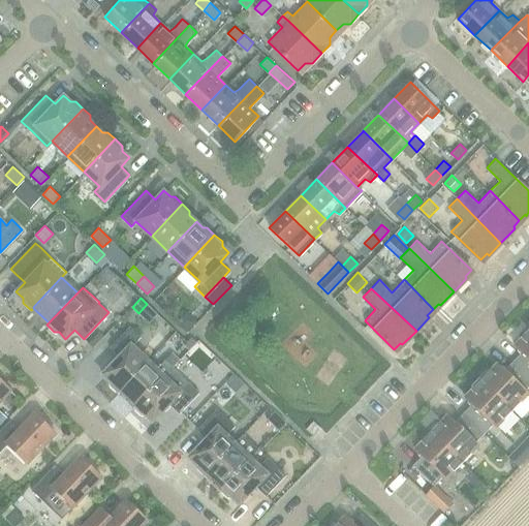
[(179,320),(187,329),(196,320),(187,311),(179,320)]
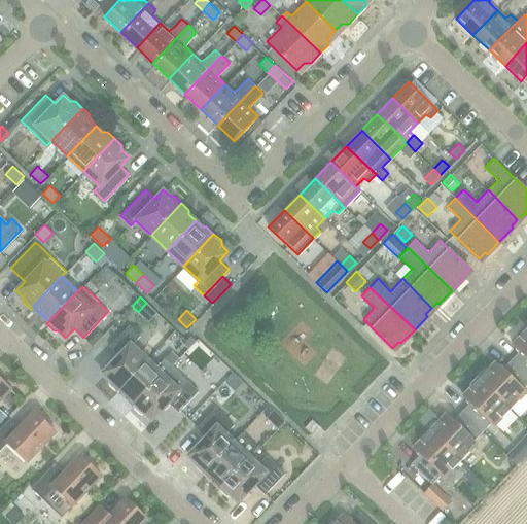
[(114,388),(115,390),(146,357),(131,343),(139,334),(129,323),(108,345),(118,354),(101,372),(108,378),(108,383),(114,388)]
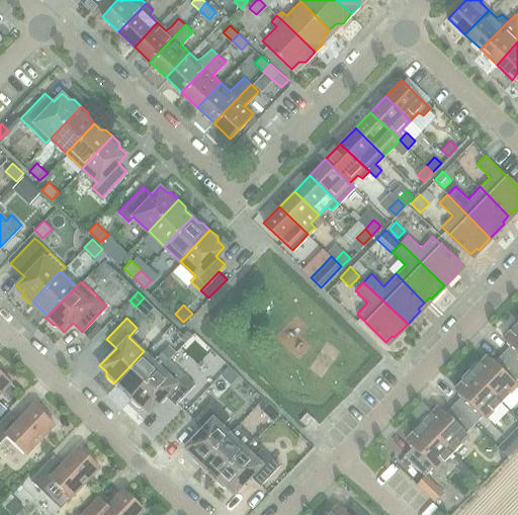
[(511,343),(502,352),(517,367),(517,318),(510,325),(511,330),(504,336),(511,343)]
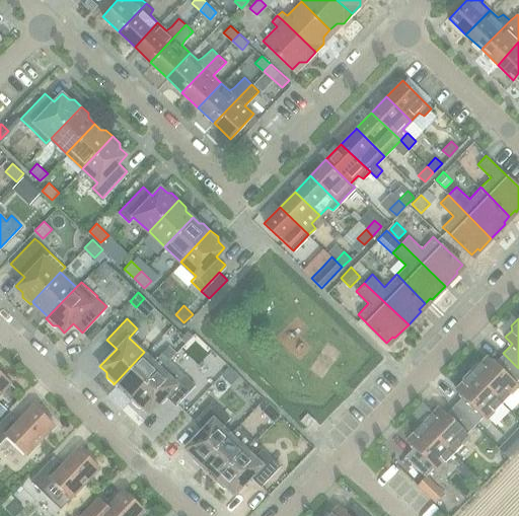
[(96,324),(86,336),(91,340),(101,329),(96,324)]
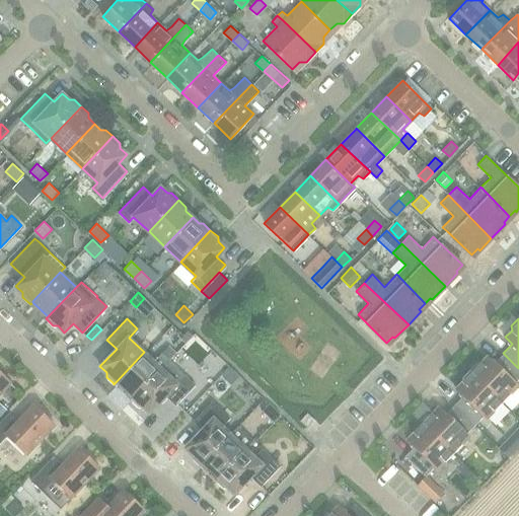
[(188,329),(180,338),(184,342),(192,335),(188,329)]
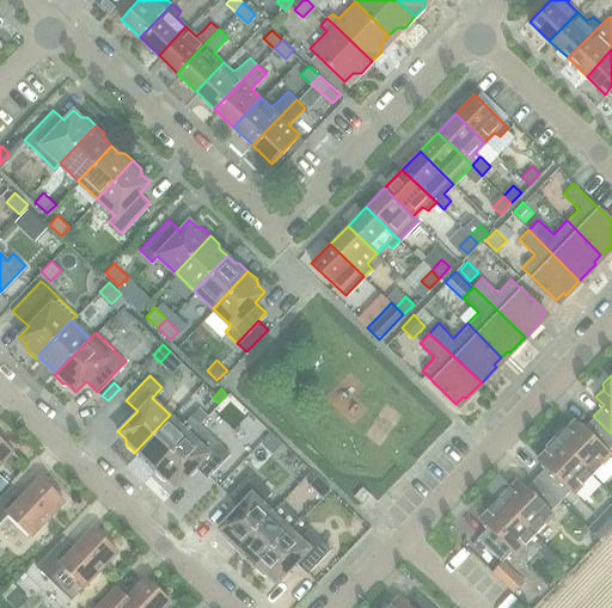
[(199,406),(189,416),(197,424),(207,415),(199,406)]
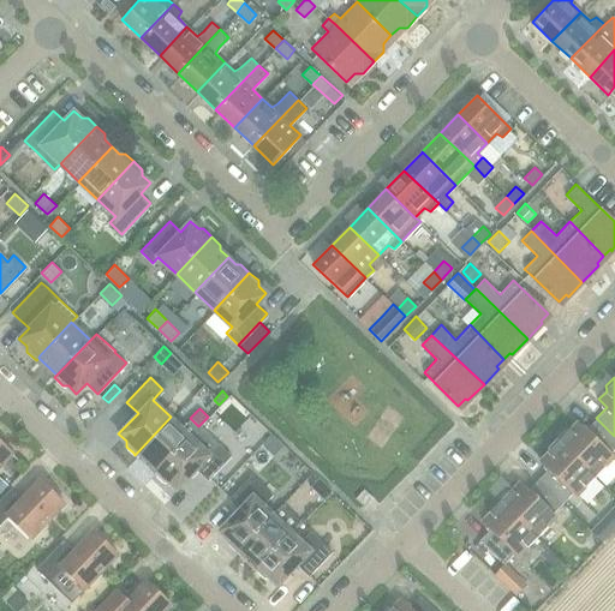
[(171,418),(135,455),(138,453),(155,469),(153,472),(154,473),(190,436),(198,426),(190,418),(181,427),(171,418)]
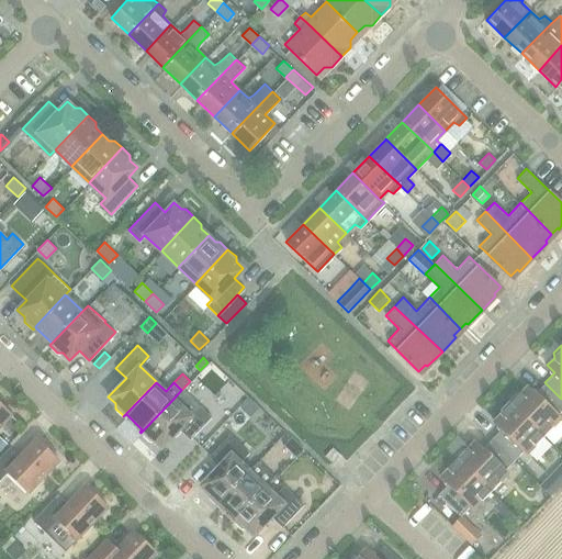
[(516,392),(508,400),(544,435),(561,417),(558,413),(561,409),(561,399),(544,382),(536,392),(528,384),(520,392),(516,392)]
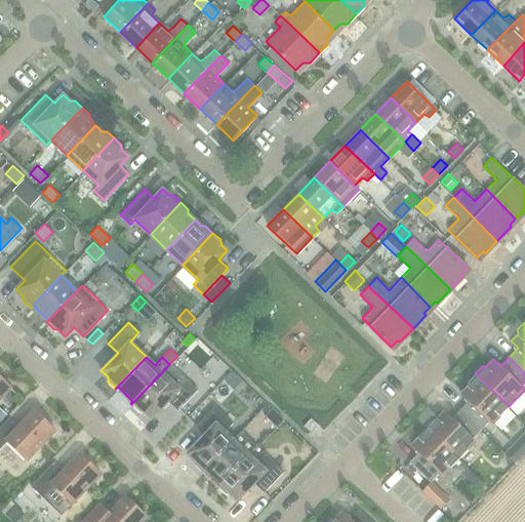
[(162,372),(131,404),(132,405),(138,410),(143,411),(150,417),(166,400),(176,409),(196,389),(186,378),(170,363),(169,364),(162,372)]
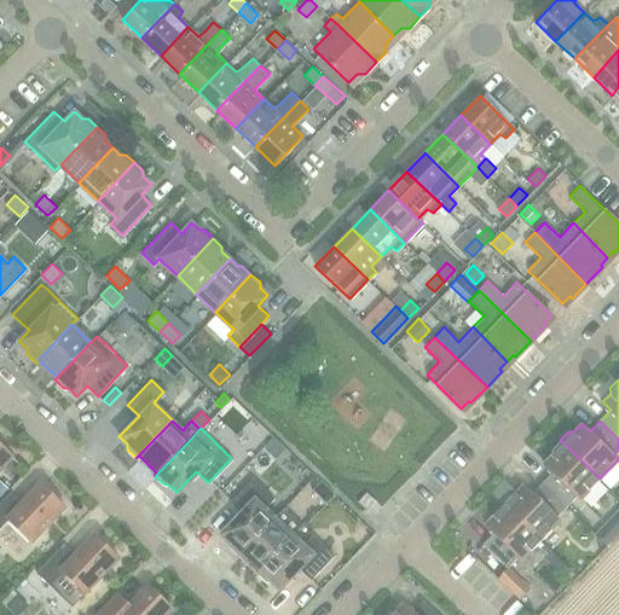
[(275,437),(265,447),(276,457),(284,447),(285,446),(275,436),(275,437)]
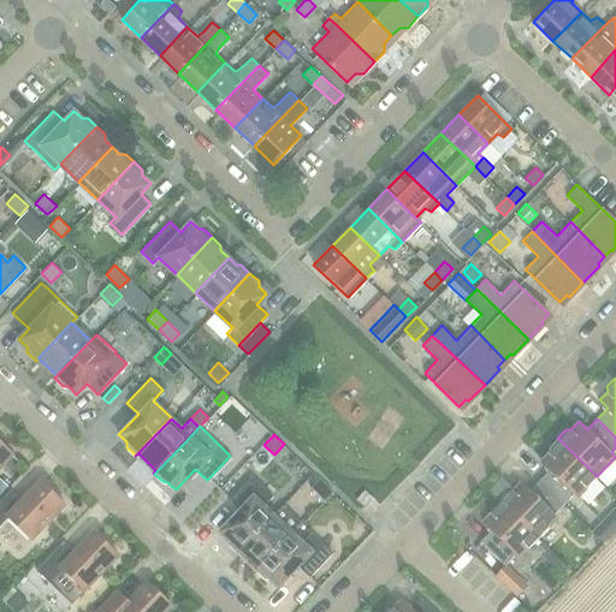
[(550,468),(539,479),(564,503),(574,492),(579,495),(597,476),(557,438),(549,446),(549,452),(542,461),(550,468)]
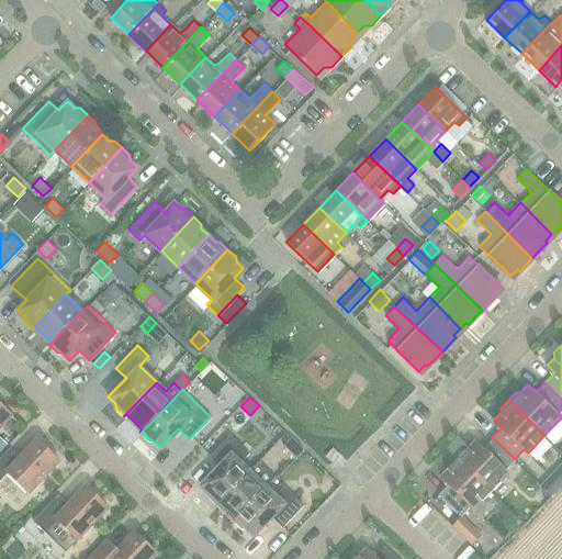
[(0,425),(11,414),(0,402),(0,425)]
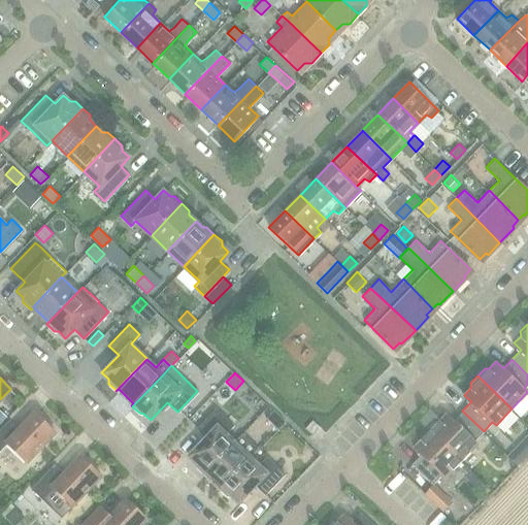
[(204,437),(188,455),(194,462),(195,466),(200,471),(202,473),(202,474),(204,471),(232,441),(225,433),(233,425),(231,423),(215,407),(195,428),(204,437)]
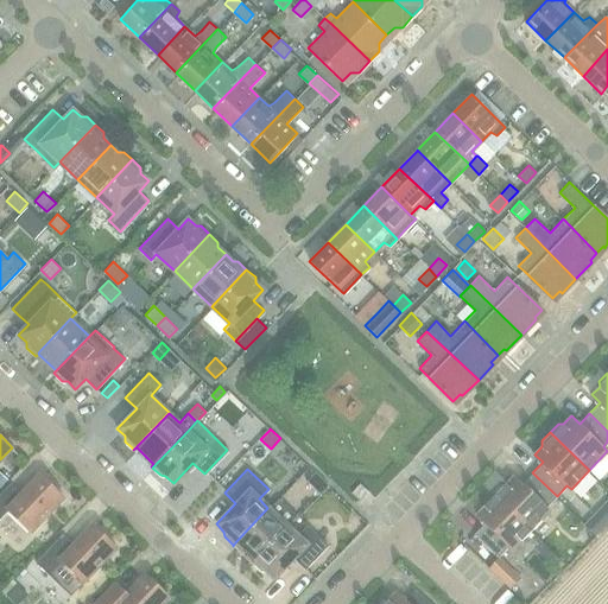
[(0,489),(0,514),(6,508),(30,531),(62,495),(38,472),(19,493),(8,482),(0,489)]
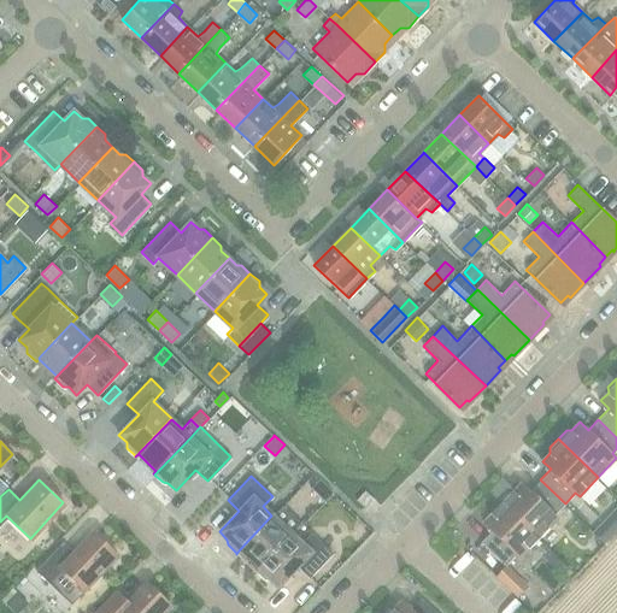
[(310,488),(323,500),(331,491),(318,479),(310,488)]
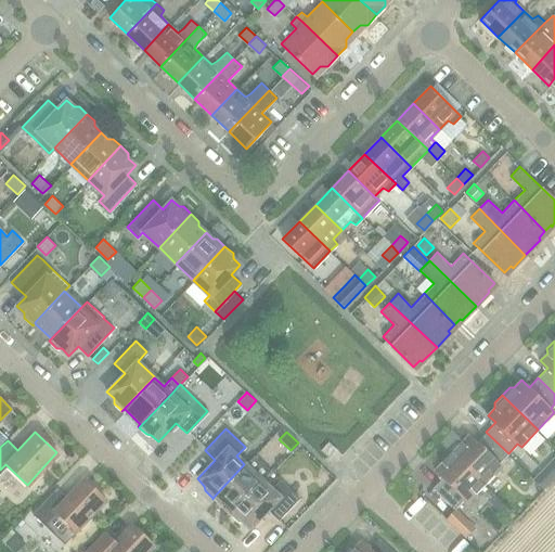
[(456,441),(450,449),(486,484),(502,466),(499,463),(508,453),(486,432),(477,441),(469,434),(462,441),(456,441)]
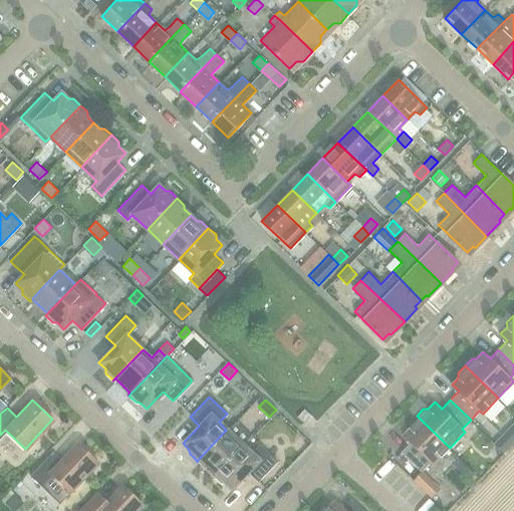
[(296,416),(304,422),(310,415),(303,408),(296,416)]
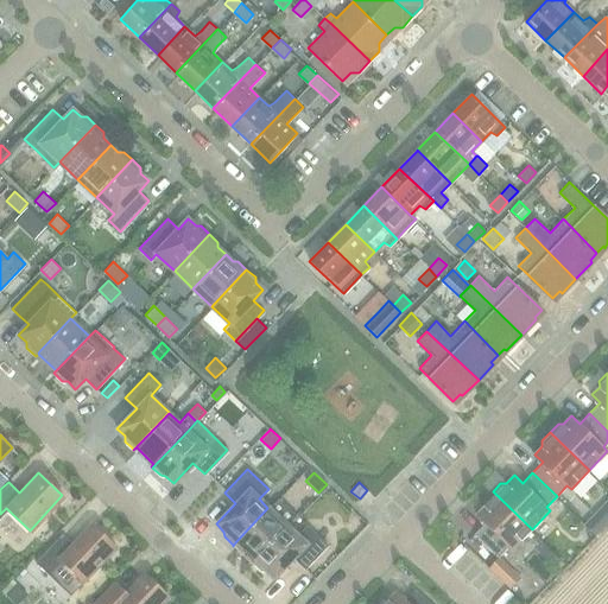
[(474,533),(499,555),(510,545),(513,548),(532,529),(493,491),(485,500),(485,506),(476,513),(486,521),(474,533)]
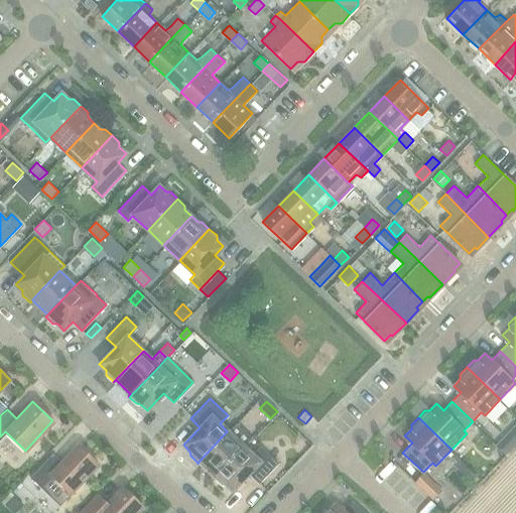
[(200,461),(215,475),(243,446),(252,436),(237,421),(227,431),(200,461)]
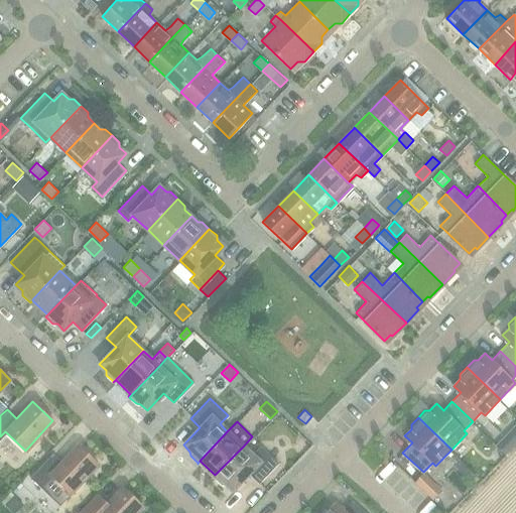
[(506,437),(498,445),(506,454),(514,445),(506,437)]
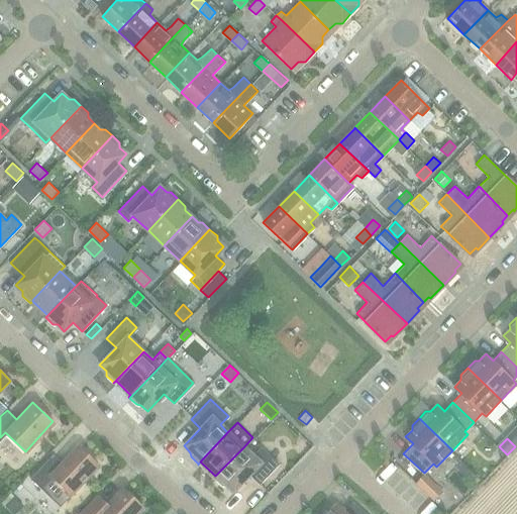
[(28,477),(38,487),(49,475),(70,494),(98,465),(77,445),(61,461),(52,452),(28,477)]
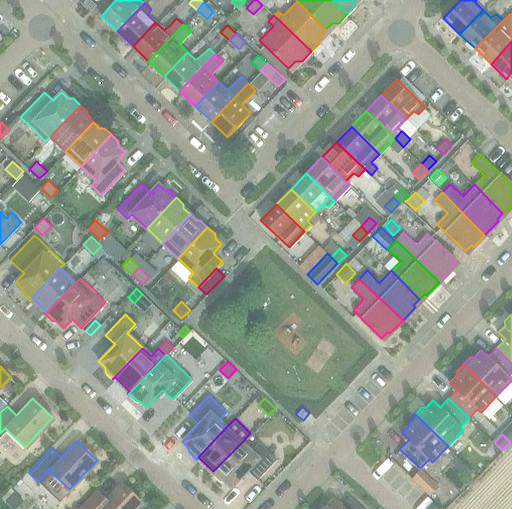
[(213,471),(211,473),(213,475),(219,481),(223,481),(230,487),(246,470),(255,479),(275,459),(257,442),(249,451),(241,443),(213,471)]
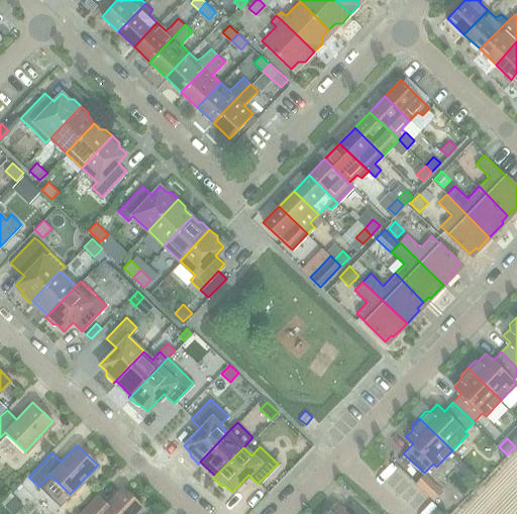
[(424,473),(416,482),(434,499),(443,491),(429,478),(424,473)]
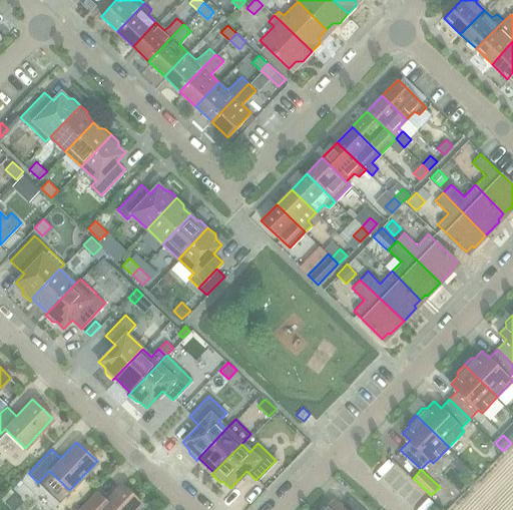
[(77,509),(133,509),(141,503),(121,484),(105,500),(95,491),(77,509)]
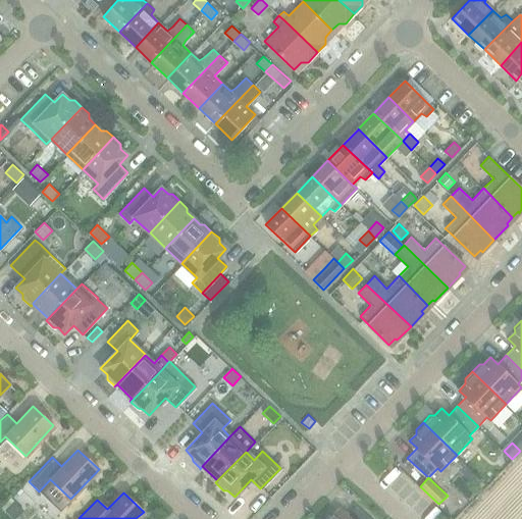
[(14,502),(5,511),(14,518),(23,510),(14,502)]
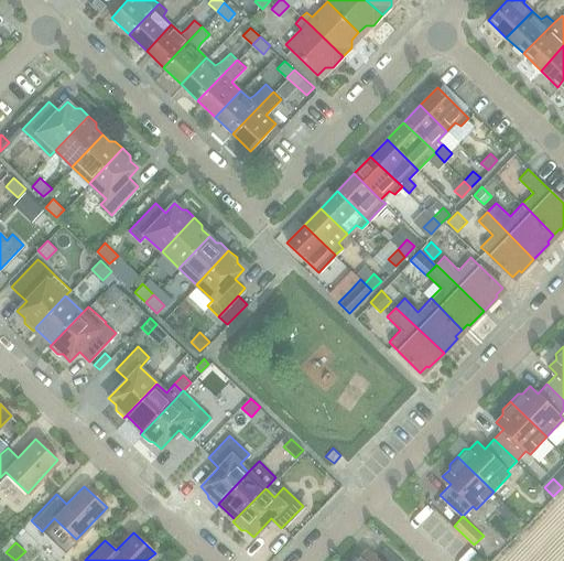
[(354,557),(349,560),(398,560),(383,547),(373,557),(366,549),(358,557),(354,557)]
